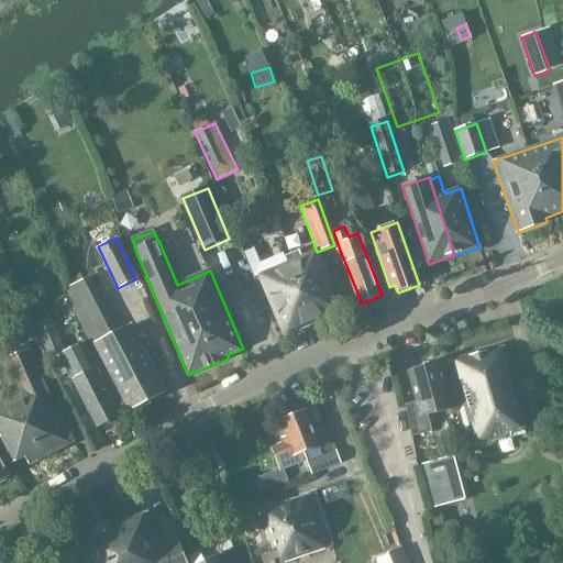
[(298,251),(285,256),(288,264),(315,323),(328,317),(327,312),(341,307),(317,252),(301,258),(298,251)]
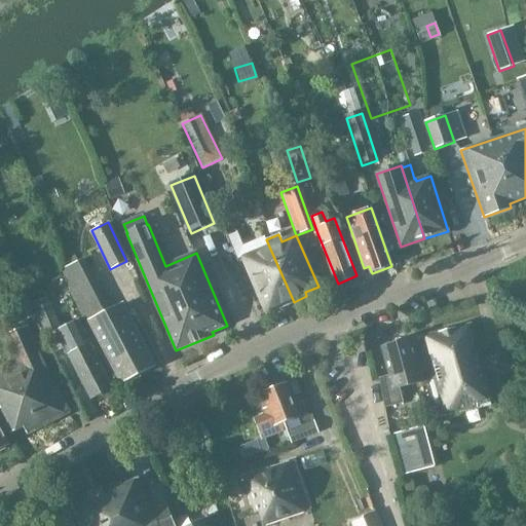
[(269,247),(266,239),(254,245),(257,252),(243,258),(267,313),(294,302),(269,247)]
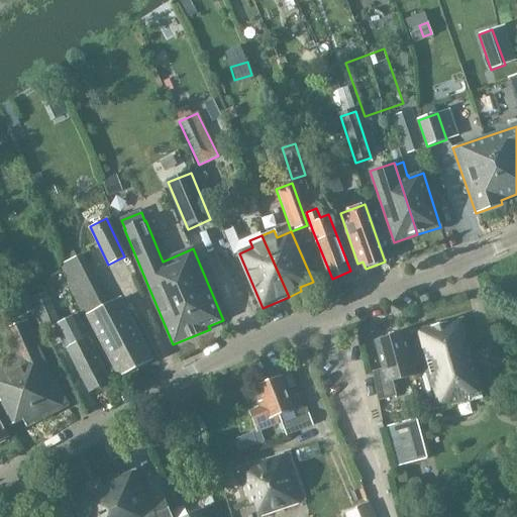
[(20,318),(21,319),(36,313),(21,278),(6,285),(16,308),(11,309),(15,320),(20,318)]
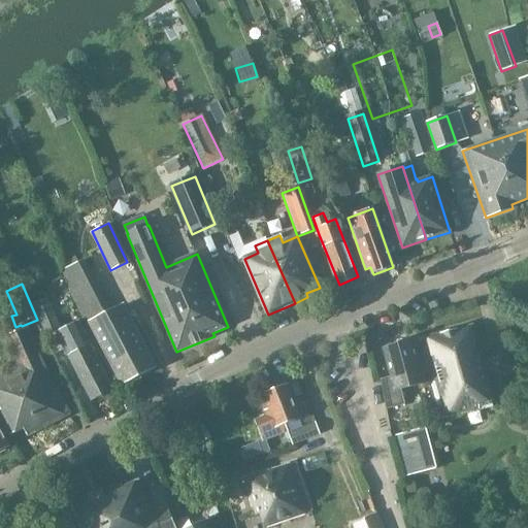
[(33,305),(45,334),(58,329),(45,300),(33,305)]
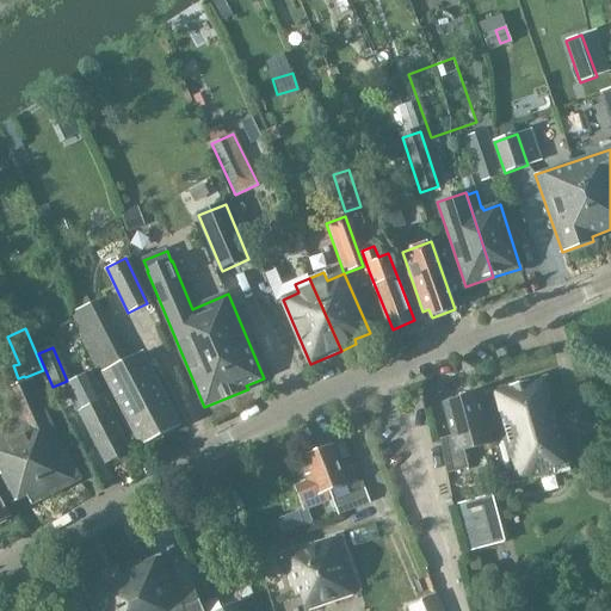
[(142,353),(104,372),(142,445),(179,425),(142,353)]
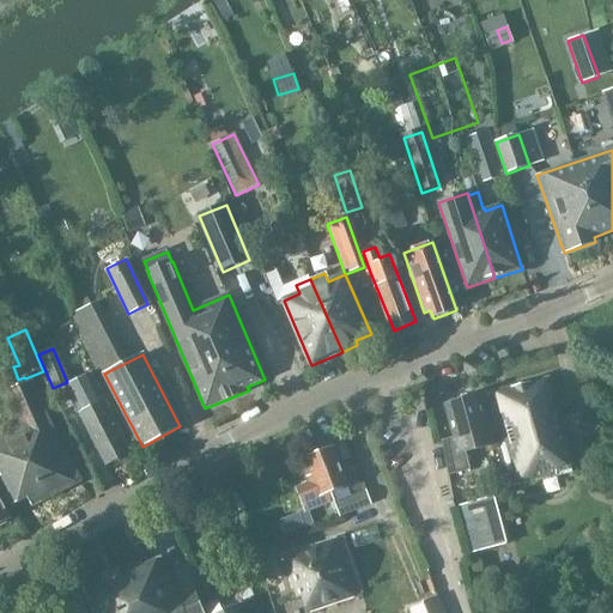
[(107,463),(131,451),(90,374),(66,387),(107,463)]
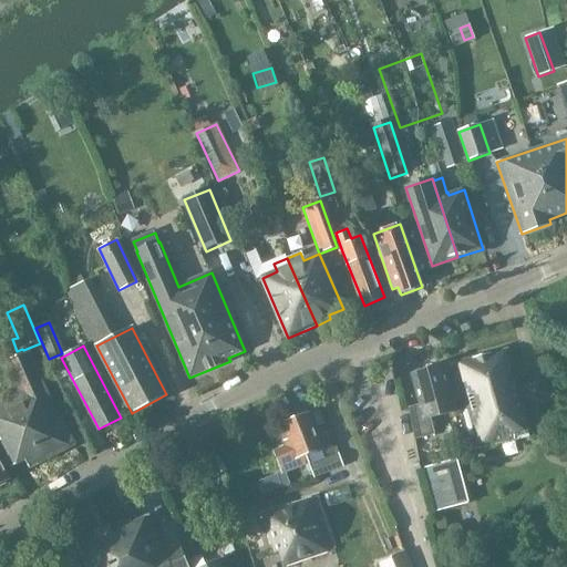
[(529,430),(507,350),(451,366),(474,450),(514,439),(513,434),(529,430)]
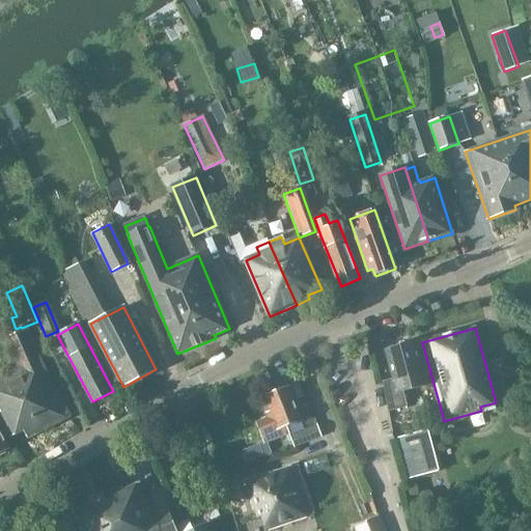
[(28,439),(72,417),(40,359),(28,329),(9,337),(22,366),(0,376),(0,415),(11,437),(24,431),(28,439)]
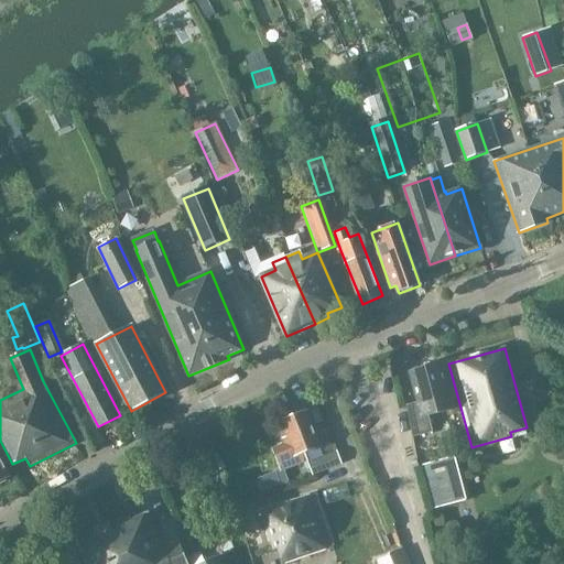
[(420,403),(407,407),(415,436),(434,432),(430,415),(452,410),(440,365),(411,372),(420,403)]
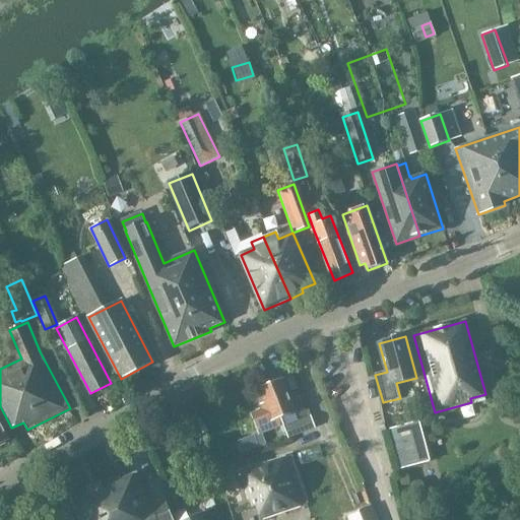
[(267,407),(251,413),(258,434),(284,424),(281,417),(296,411),(283,379),(259,388),(267,407)]
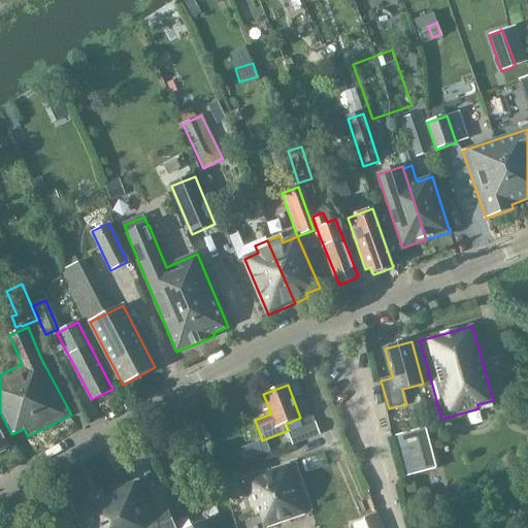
[(314,423),(287,433),(291,447),(318,436),(314,423)]
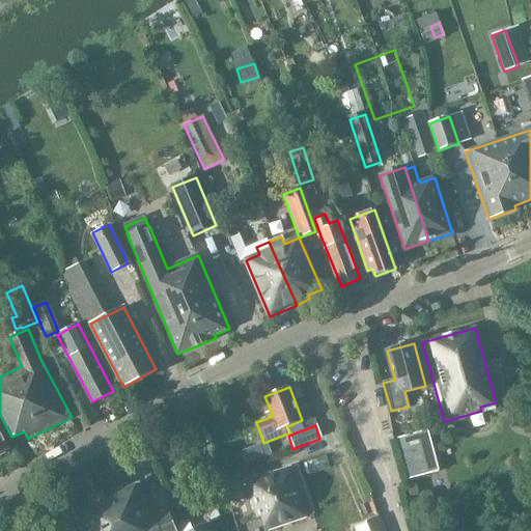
[(0,453),(9,449),(0,430),(0,453)]
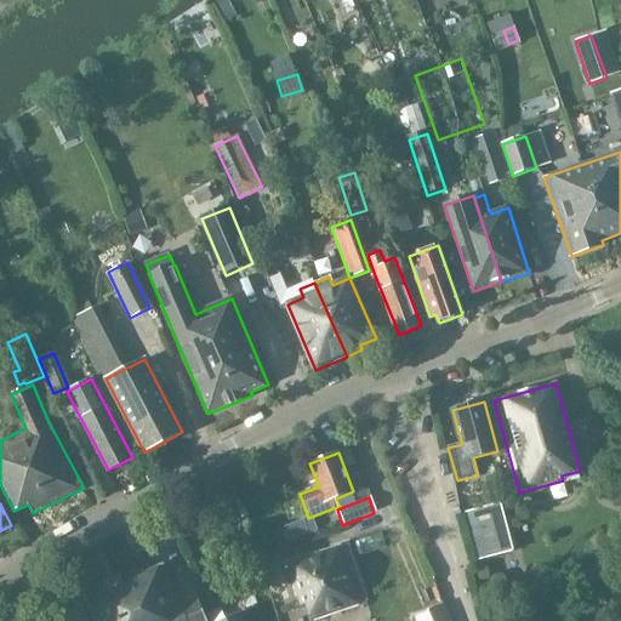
[(477,562),(485,559),(512,553),(500,503),(465,513),(477,562)]
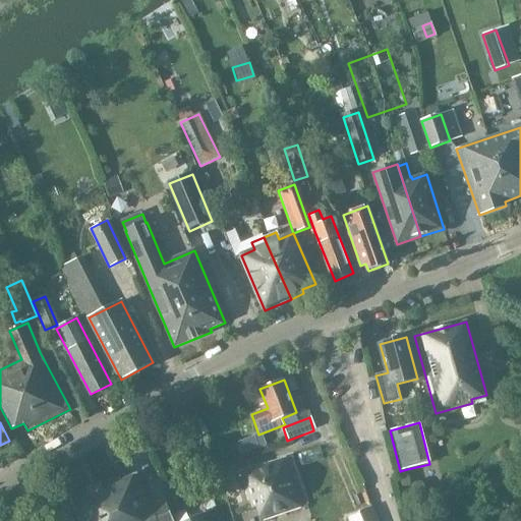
[(263,520),(307,505),(291,456),(242,472),(253,509),(258,507),(263,520)]
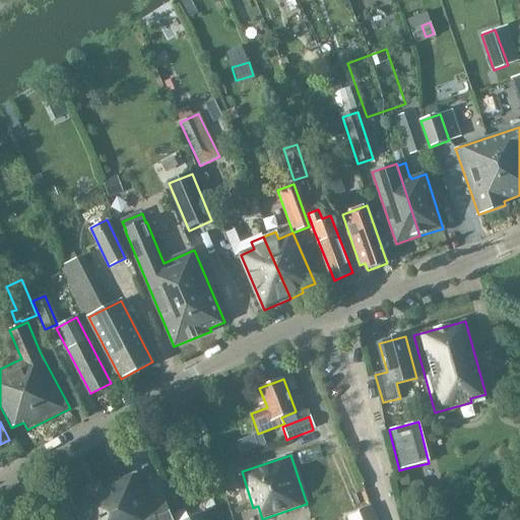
[(79,519),(172,519),(164,500),(150,506),(136,472),(120,479),(118,476),(70,497),(79,519)]
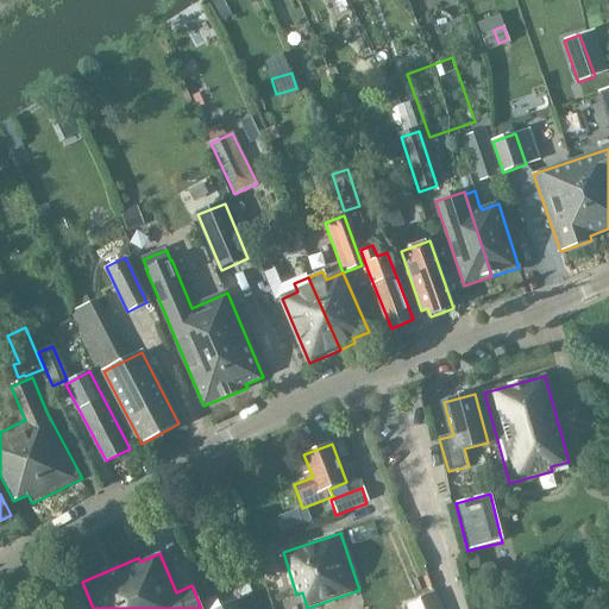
[(441,608),(435,594),(406,606),(407,608),(441,608)]
